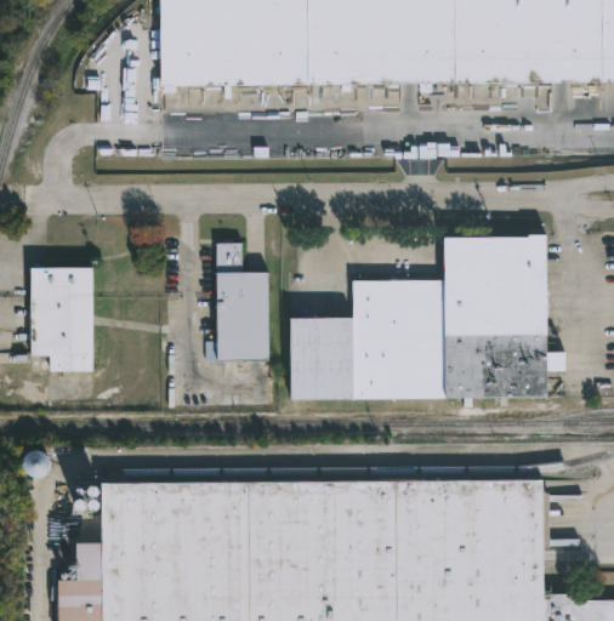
[(613,84),(171,89),(171,0),(613,0),(613,84)]
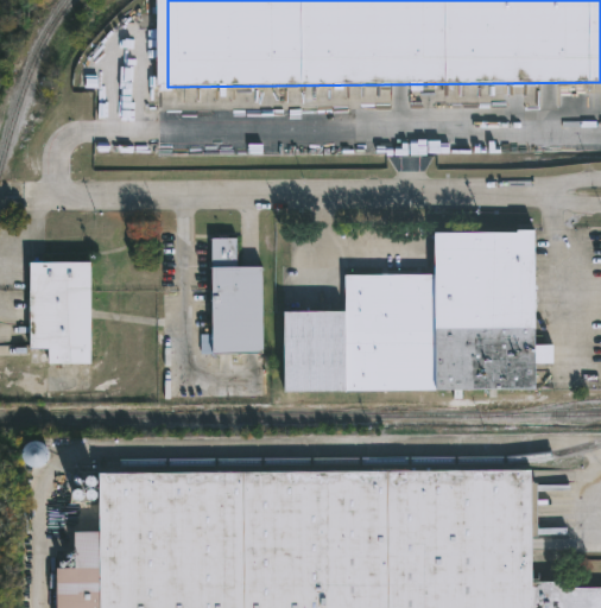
[(533,229),(535,344),(556,344),(557,363),(535,363),(536,388),(467,390),(467,399),(460,399),(459,390),(280,390),(280,311),(346,311),(347,274),(434,274),(432,232),(516,230),(517,229),(533,229)]
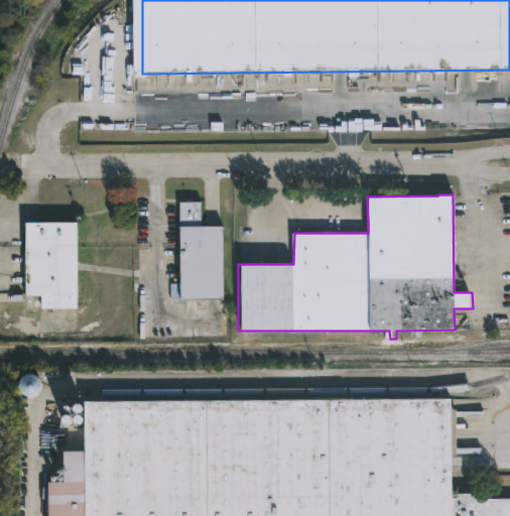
[(204,202),(204,226),(223,226),(224,298),(180,299),(180,227),(182,227),(181,203),(204,202)]
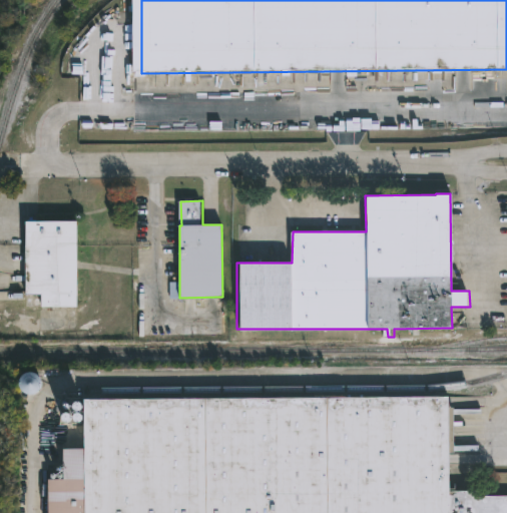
[(89,269),(88,307),(49,306),(49,294),(33,294),(33,219),(89,220),(89,269)]
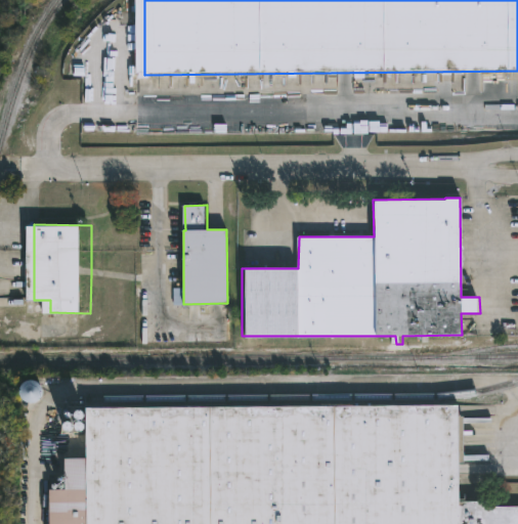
[(457,440),(458,503),(497,501),(497,507),(517,507),(517,523),(61,523),(62,491),(78,491),(78,460),(101,460),(101,407),(457,405),(457,440)]
